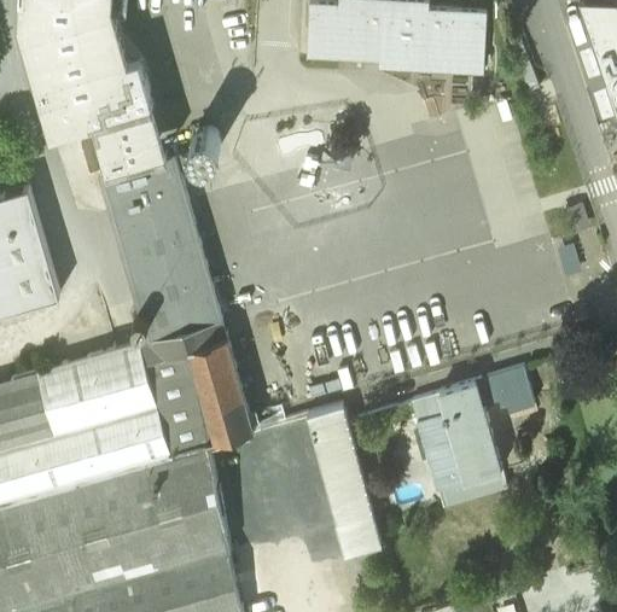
[(95,124),(153,106),(140,59),(128,63),(111,6),(111,0),(19,0),(19,25),(52,138),(76,129),(95,124)]
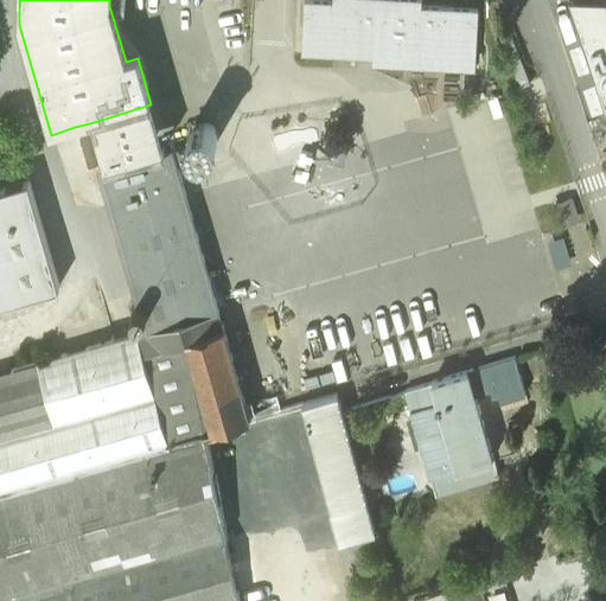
[(332,0),(332,6),(304,4),(301,58),(372,62),(371,69),(474,74),(477,13),(421,10),(421,2),(370,0),(332,0)]
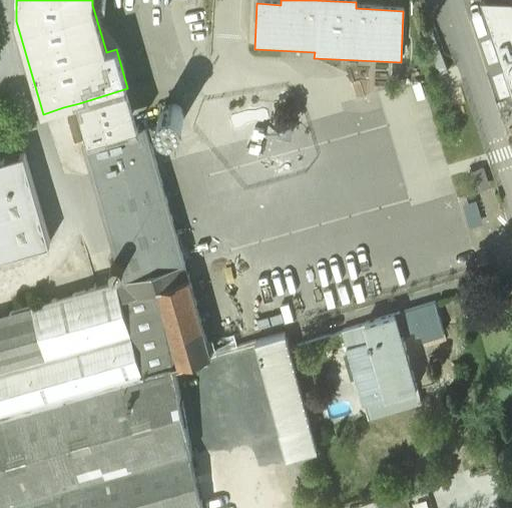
[(511,2),(480,1),(511,97),(511,2)]
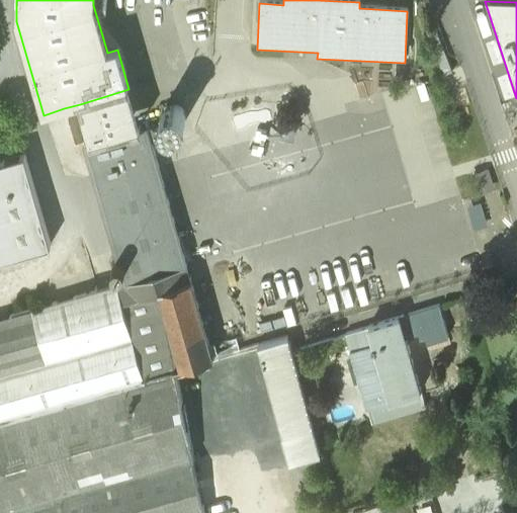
[(91,146),(141,131),(128,89),(80,104),(91,146)]
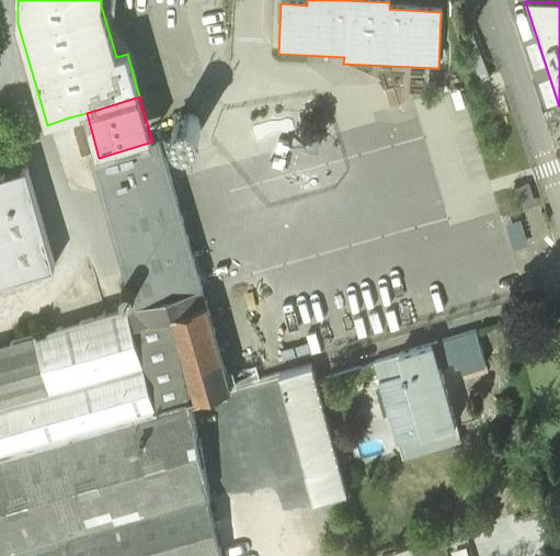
[(92,160),(99,158),(87,113),(69,117),(81,160),(91,158),(92,160)]
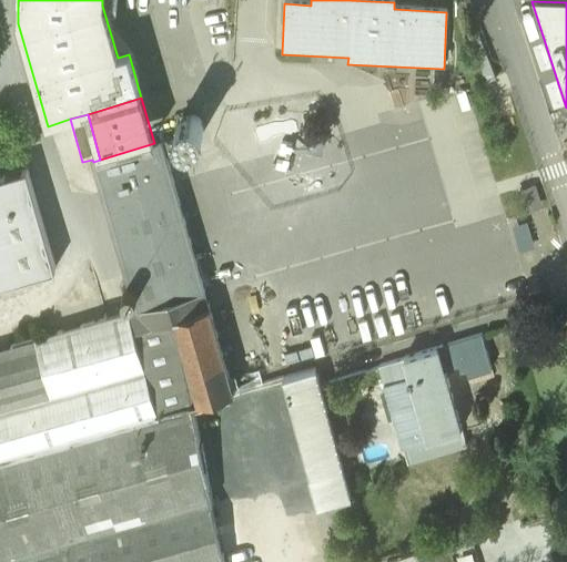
[(181,150),(185,150),(190,149),(193,146),(196,143),(198,139),(198,134),(196,130),(194,126),(191,124),(186,122),(182,122),(178,123),(174,126),(172,130),(170,133),(170,138),(171,142),(172,143),(173,145),(178,149),(181,150)]
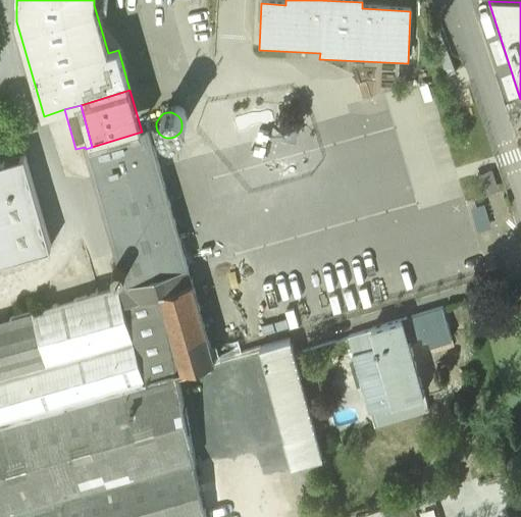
[(94,151),(149,135),(147,131),(142,132),(92,147),(94,151)]
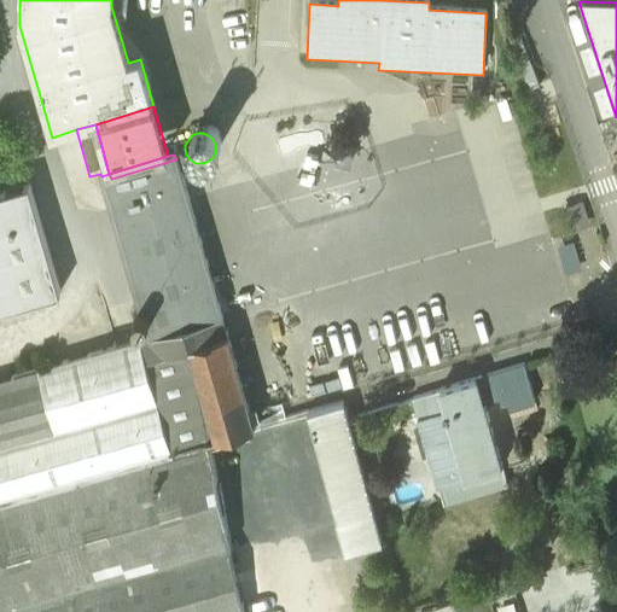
[(141,345),(172,455),(204,444),(252,431),(203,255),(180,173),(197,168),(203,163),(202,163),(197,163),(193,162),(188,158),(187,156),(176,159),(111,179),(103,181),(143,315),(144,315),(145,315),(147,316),(149,316),(150,318),(151,320),(151,321),(151,322),(151,325),(150,326),(149,327),(147,328),(146,328),(150,343),(141,345)]
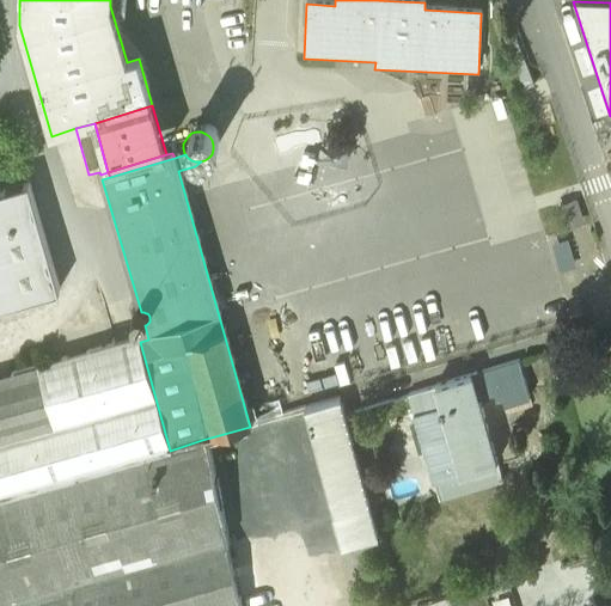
[(0,311),(59,294),(29,187),(0,194),(0,311)]
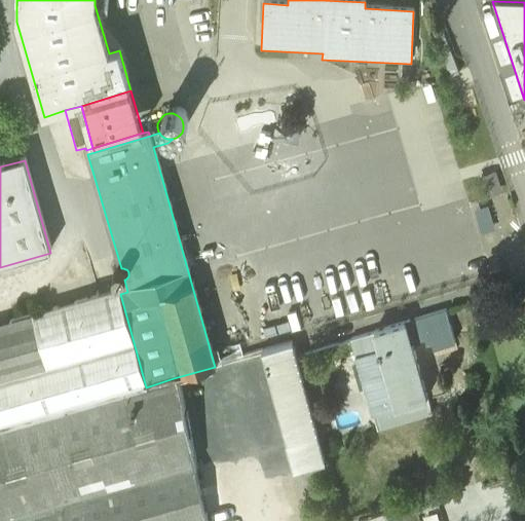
[(122,280),(124,280),(125,280),(126,278),(127,277),(128,276),(128,274),(128,273),(128,272),(127,270),(126,269),(125,269),(123,268),(122,268),(121,268),(119,269),(118,270),(118,271),(117,272),(117,274),(117,275),(118,276),(119,278),(120,278),(121,280),(122,280)]
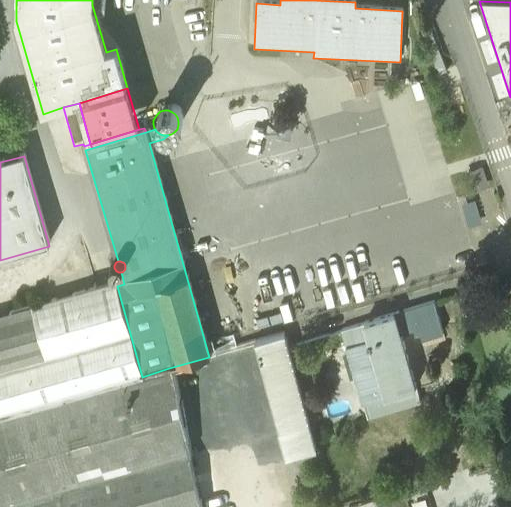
[(200,506),(188,458),(169,368),(142,377),(117,286),(0,319),(0,506),(200,506)]
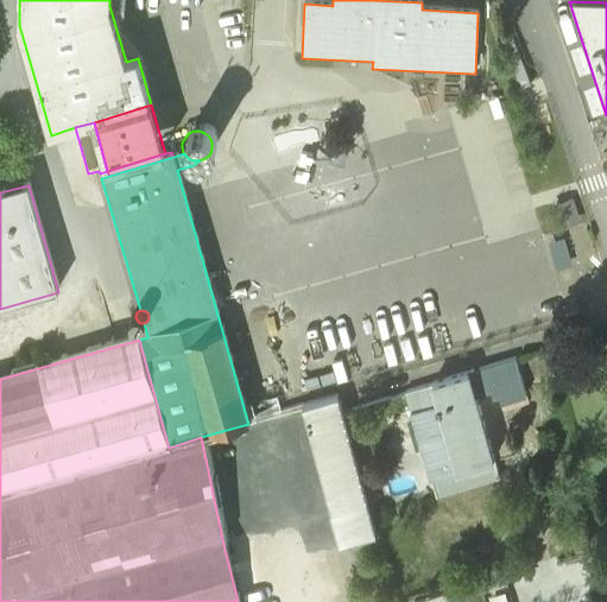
[(435,501),(495,483),(476,416),(523,403),(512,366),(432,388),(432,390),(438,410),(423,414),(411,418),(419,449),(447,441),(456,474),(451,476),(449,468),(428,475),(435,501)]
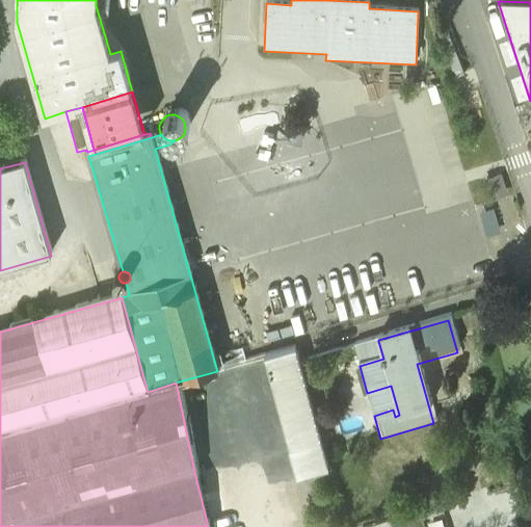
[(383,359),(378,341),(365,345),(370,363),(383,359)]
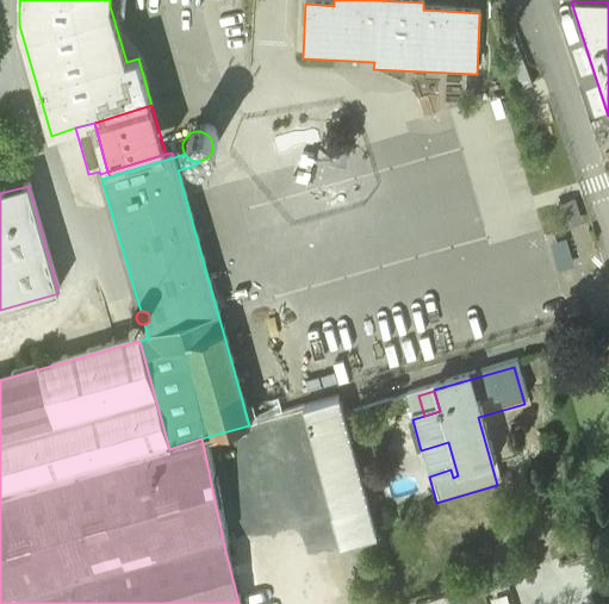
[(376,539),(337,402),(302,411),(341,548),(352,545),(353,549),(366,546),(365,541),(376,539)]
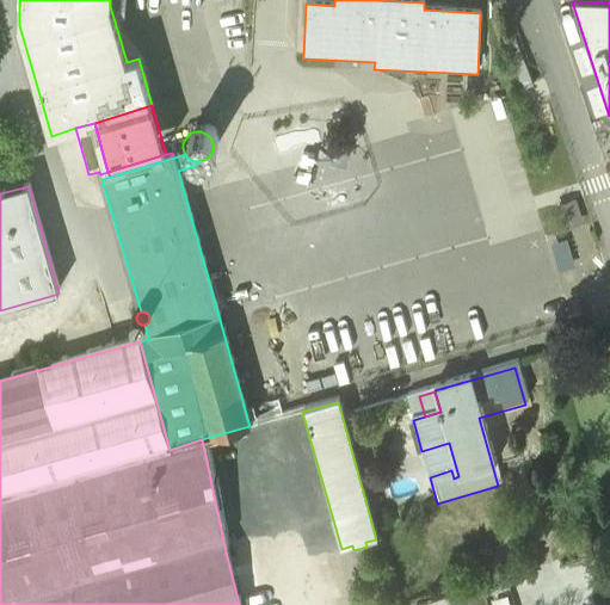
[(485,604),(480,590),(453,598),(454,604),(485,604)]
